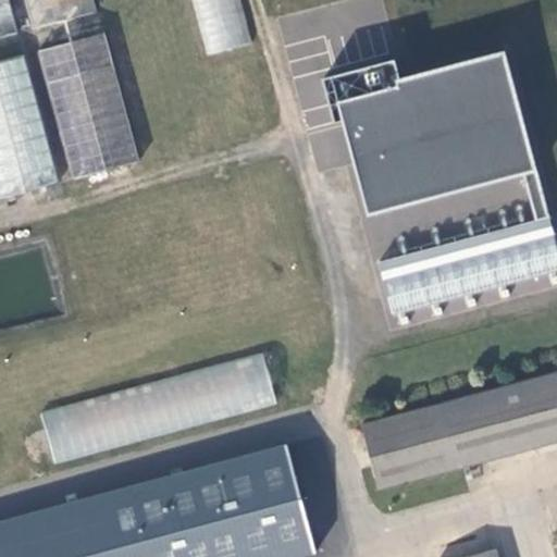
[(0,0),(0,40),(14,36),(3,0),(0,0)]
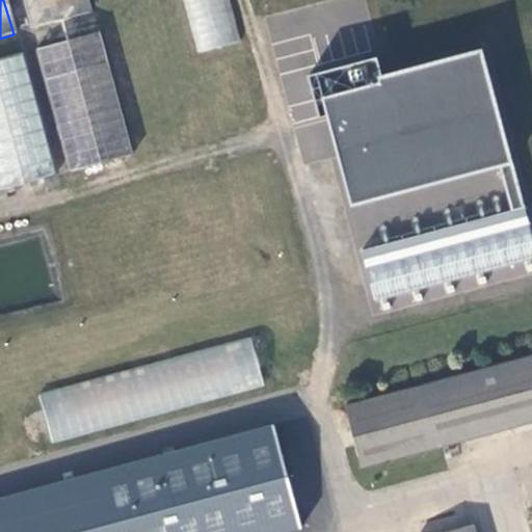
[(95,10),(91,0),(22,0),(29,26),(95,10)]
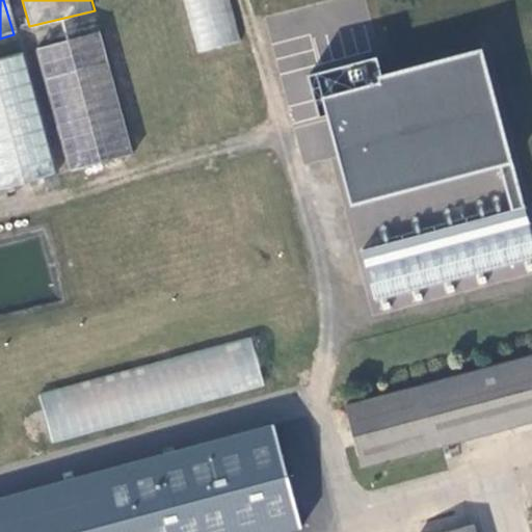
[(229,0),(182,0),(197,53),(241,42),(229,0)]
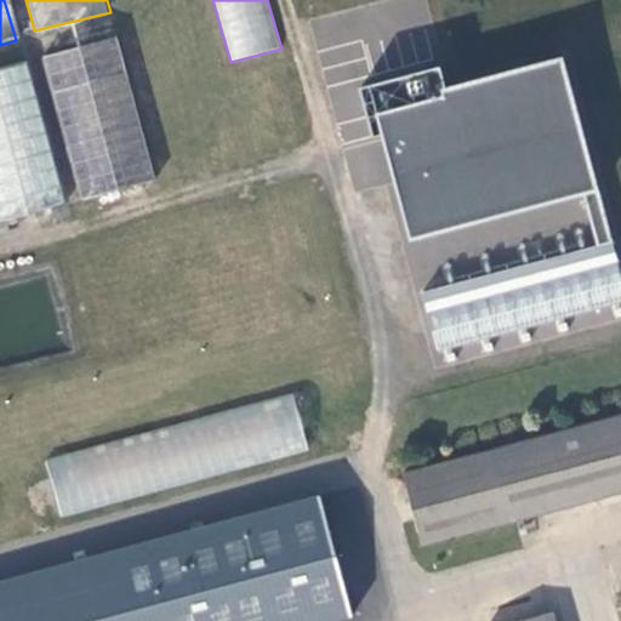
[(155,177),(117,39),(41,58),(80,198),(155,177)]
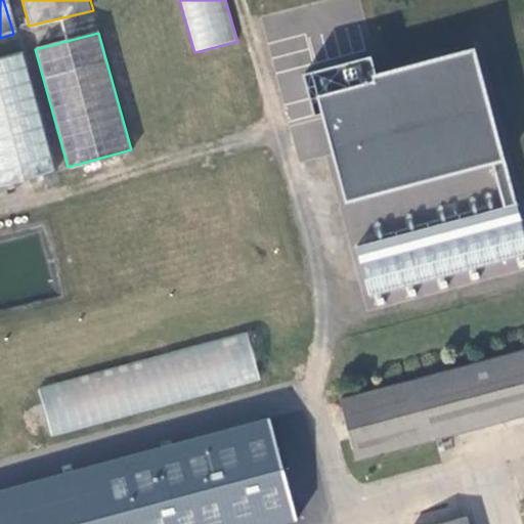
[(477,45),(376,71),(372,55),(304,74),(314,114),(323,112),(346,201),(492,164),(507,160),(477,45)]
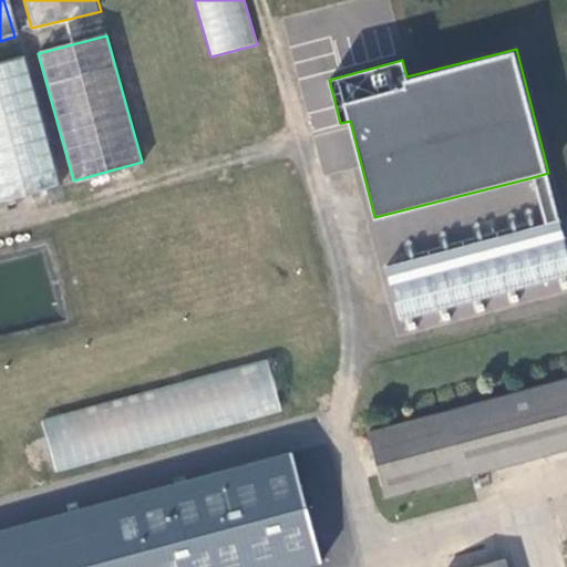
[(0,205),(57,189),(22,58),(0,64),(0,205)]
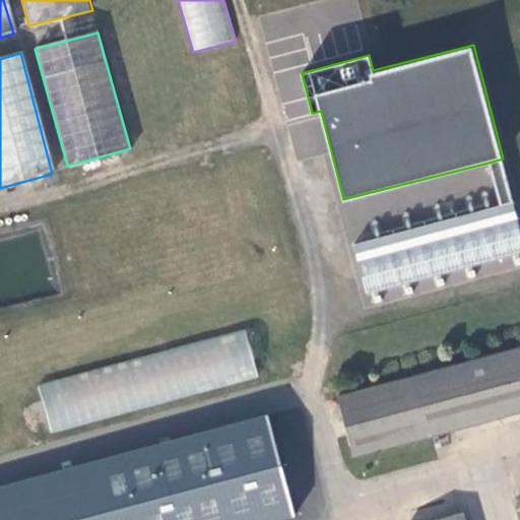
[(514,202),(503,158),(489,163),(500,205),(514,202)]
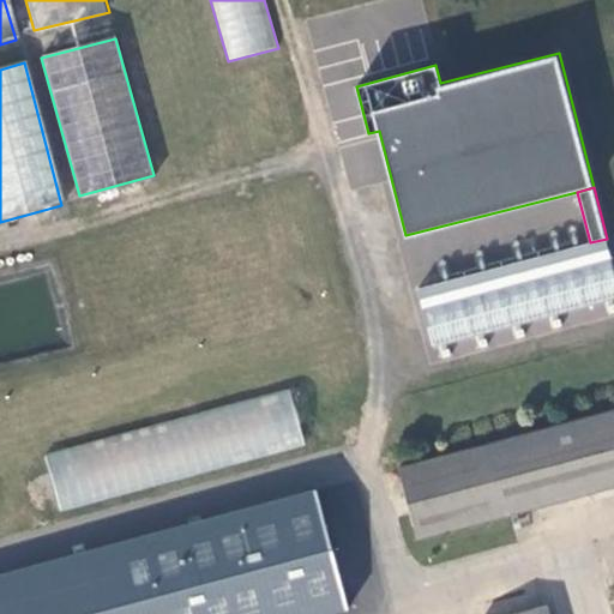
[(417,288),(433,347),(613,298),(613,266),(607,239),(590,242),(417,288)]
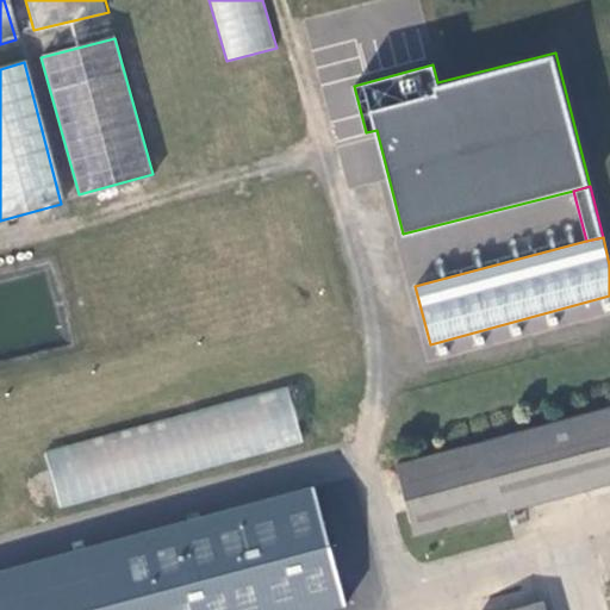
[(290,391),(43,446),(56,503),(303,449),(290,391)]
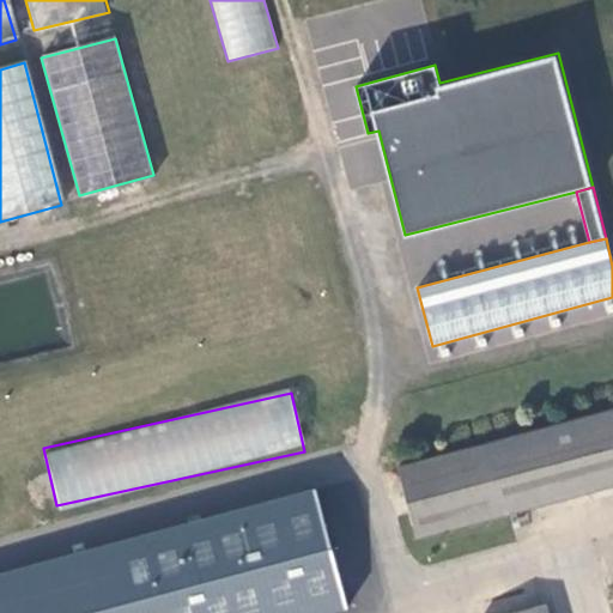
[(612,484),(612,407),(395,467),(412,536),(612,484)]
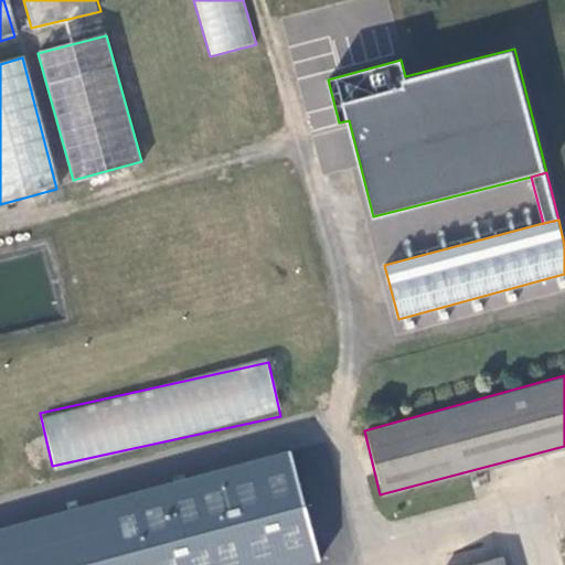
[(0,564),(290,564),(317,558),(290,451),(0,526),(0,564)]
